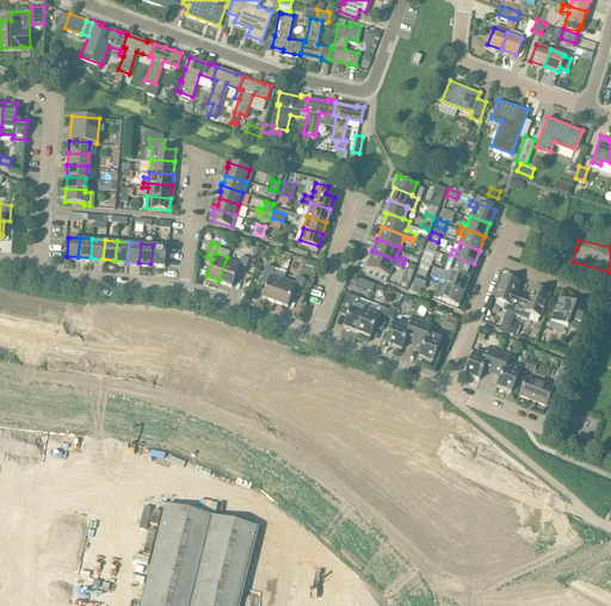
[(165,246),(153,245),(150,264),(164,265),(165,246)]
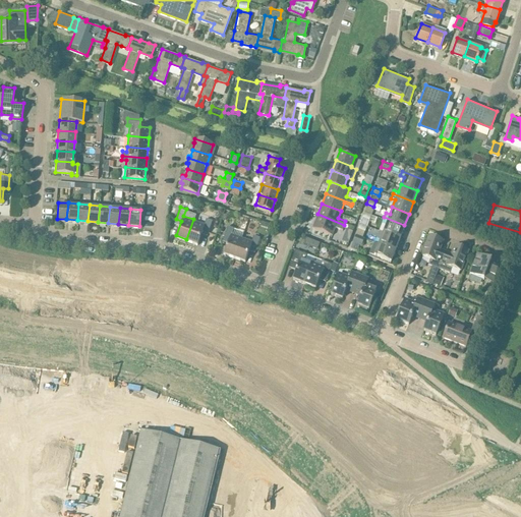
[(364,209),(361,215),(369,218),(371,212),(364,209)]
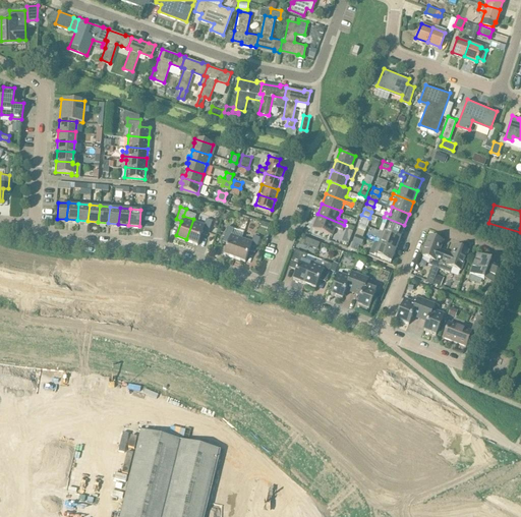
[(344,225),(317,214),(312,225),(332,232),(335,225),(343,228),(344,225)]
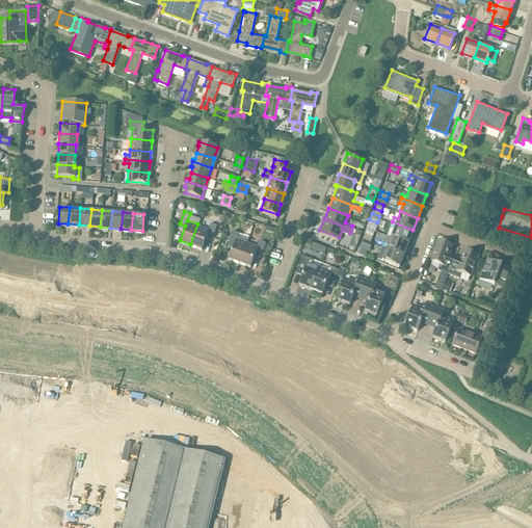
[(201,247),(206,234),(212,236),(216,223),(211,221),(208,228),(197,223),(190,244),(201,247)]
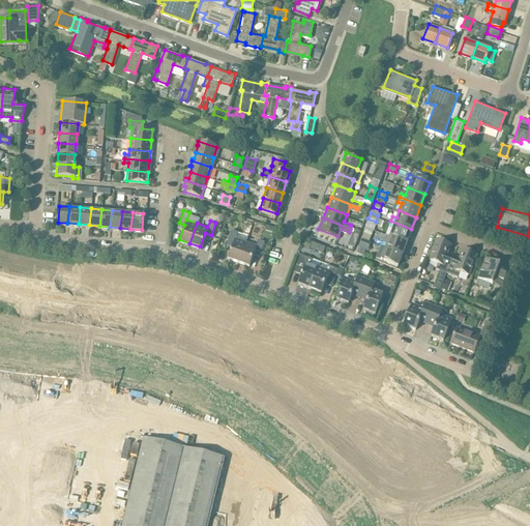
[(407,240),(411,229),(390,221),(388,225),(392,226),(390,234),(407,240)]
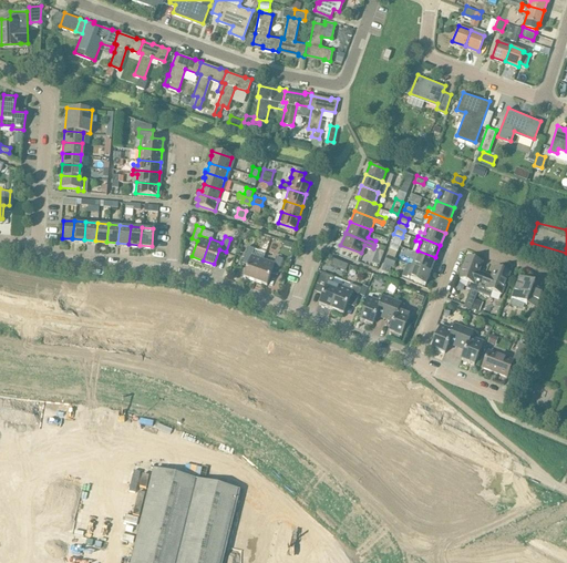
[(400,243),(391,241),(389,247),(398,249),(400,243)]
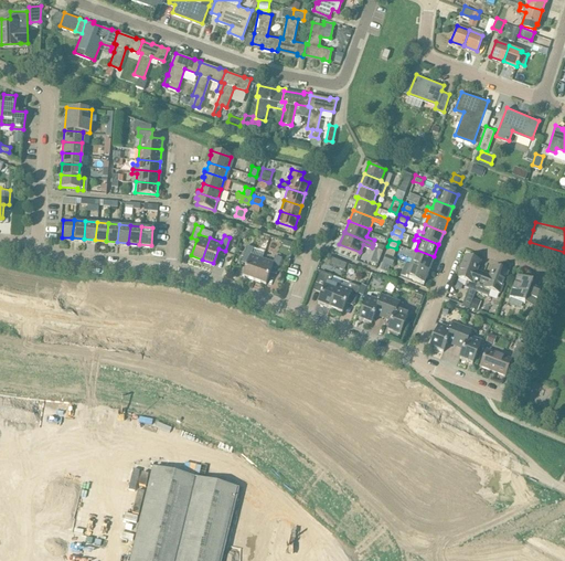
[(246,243),(242,256),(248,258),(243,273),(254,277),(262,255),(251,252),(253,245),(246,243)]
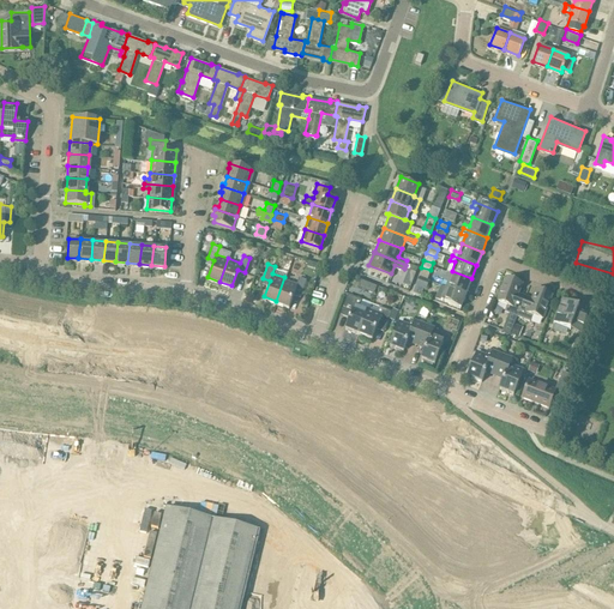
[(444,277),(441,282),(467,291),(471,278),(452,271),(449,279),(444,277)]
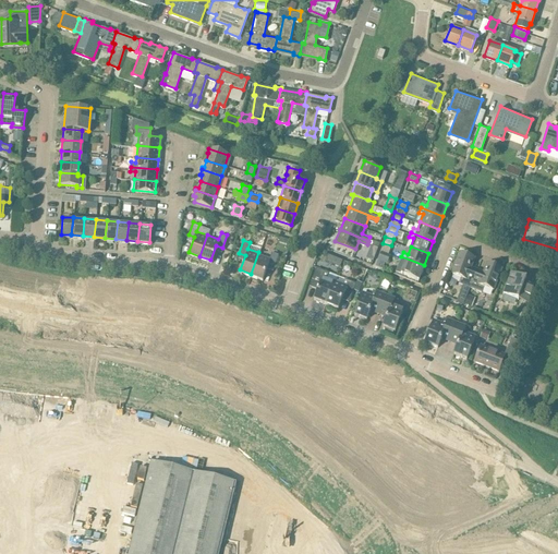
[(263,278),(268,263),(274,265),(279,252),(273,250),(269,256),(258,252),(251,274),(263,278)]
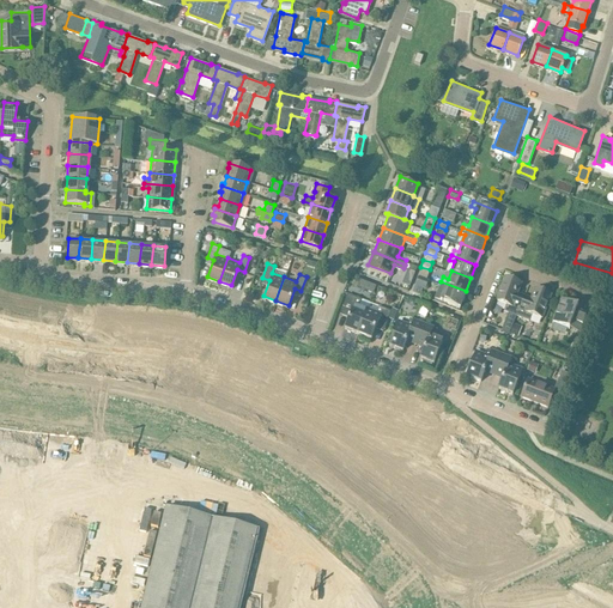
[(374,290),(376,283),(356,274),(353,281),(374,290)]
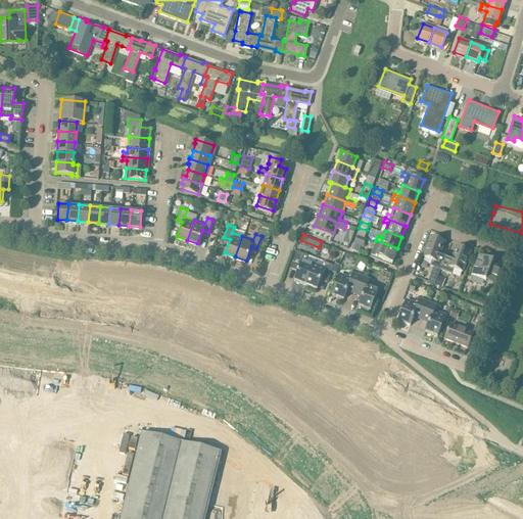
[(358,234),(354,241),(363,244),(366,237),(358,234)]
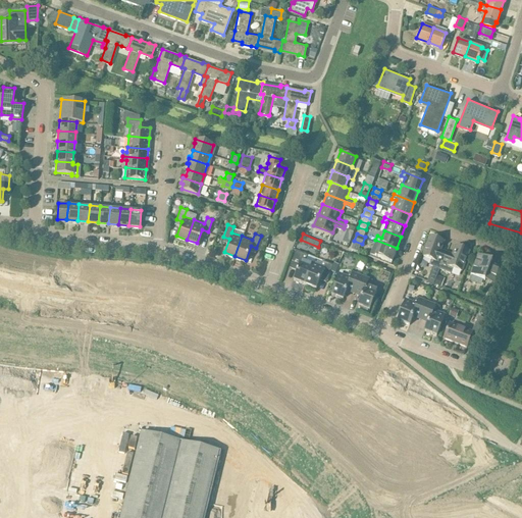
[(433,264),(439,266),(446,253),(439,250),(444,239),(430,234),(423,253),(431,257),(429,262),(433,264)]
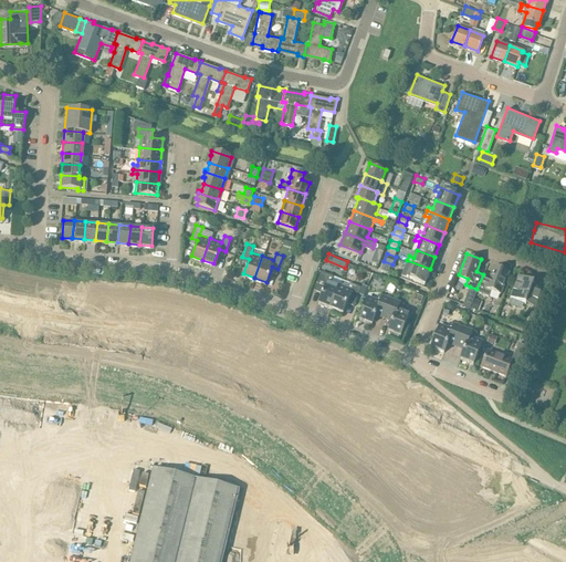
[(407,260),(407,261),(406,260),(401,272),(407,274),(425,282),(430,269),(407,260)]
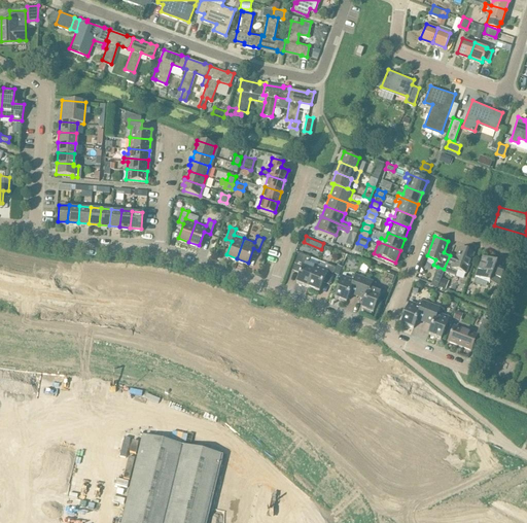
[(473,251),(460,246),(456,257),(450,255),(444,269),(455,273),(457,268),(465,271),(473,251)]
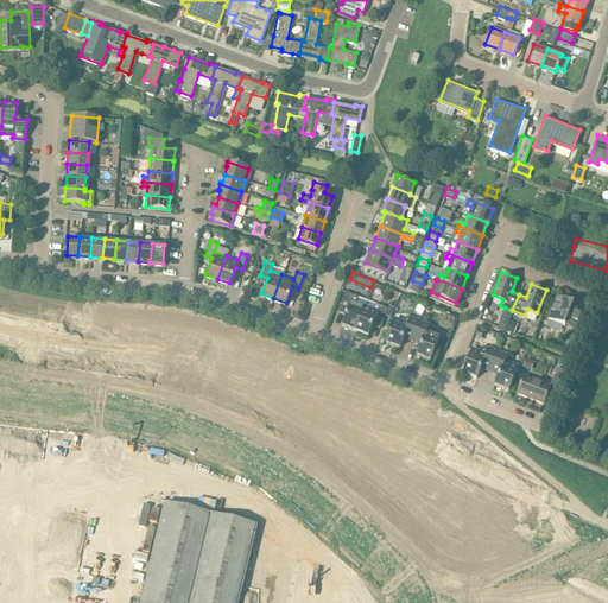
[(342,322),(355,327),(365,303),(356,299),(359,294),(344,289),(337,309),(346,312),(342,322)]
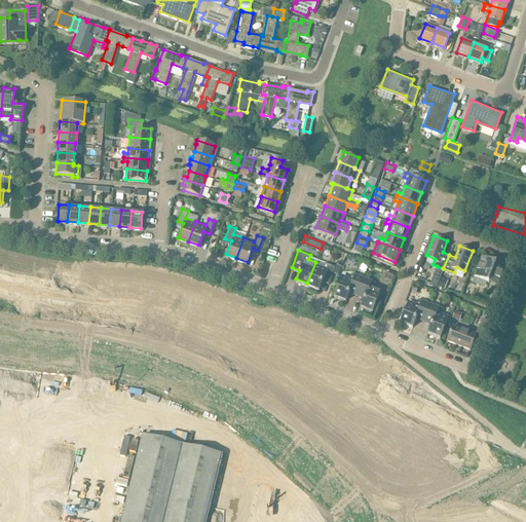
[(500,281),(505,267),(495,263),(496,260),(482,254),(474,274),(488,280),(490,276),(500,281)]
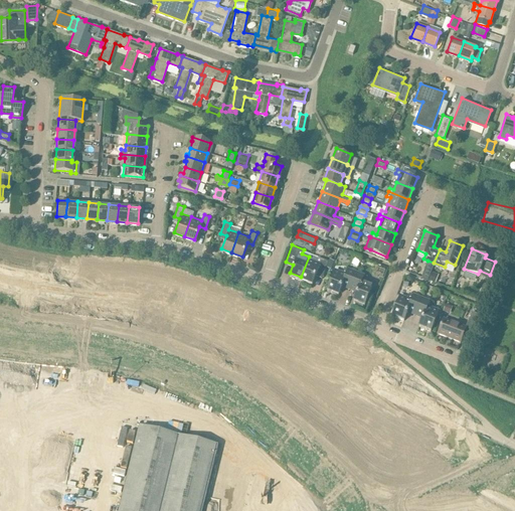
[(312,281),(317,269),(323,272),(328,259),(318,254),(316,260),(309,257),(301,277),(312,281)]
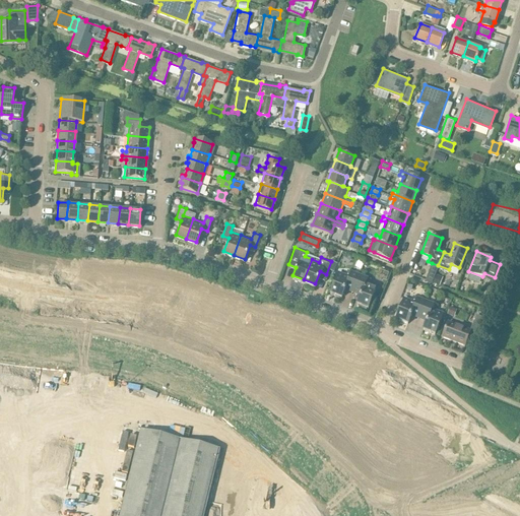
[(433,280),(436,272),(438,265),(432,263),(426,277),(433,280)]
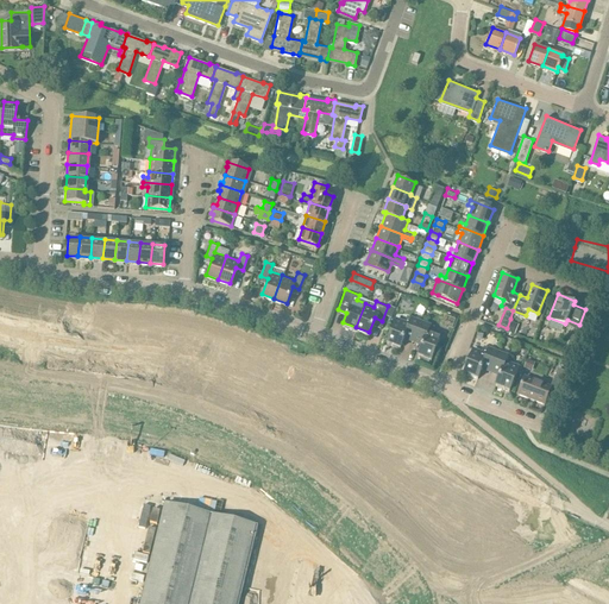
[(414,333),(420,318),(410,314),(410,315),(407,313),(405,318),(396,315),(387,339),(400,344),(406,329),(414,333)]
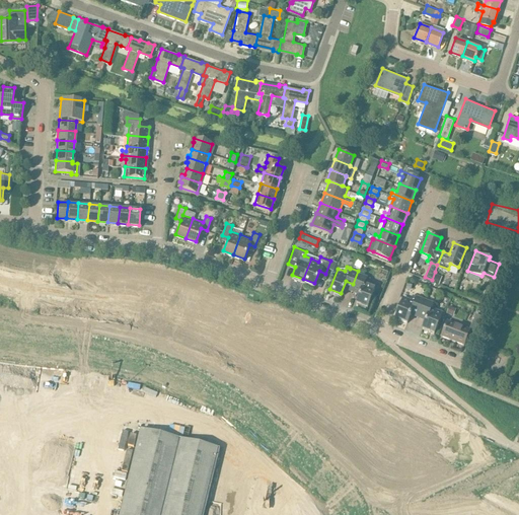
[(367,274),(358,271),(353,284),(361,287),(356,299),(358,300),(357,303),(358,304),(362,306),(365,306),(366,303),(367,303),(375,283),(369,280),(370,277),(367,275),(367,274)]
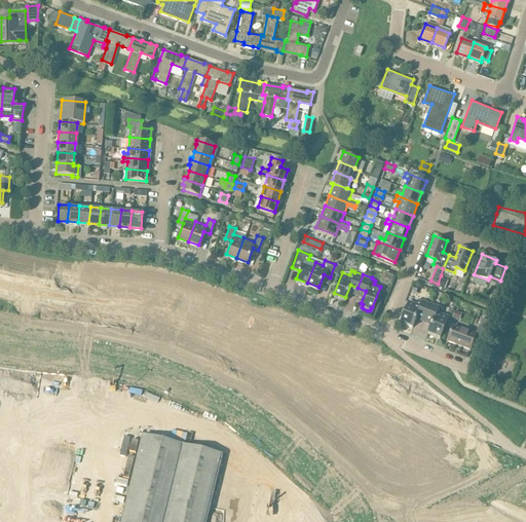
[(494,305),(500,290),(494,287),(488,302),(494,305)]
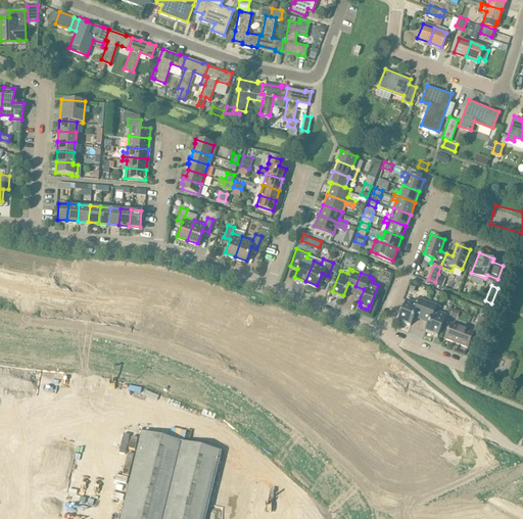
[(407,297),(398,318),(410,323),(415,311),(422,314),(428,299),(416,294),(414,300),(407,297)]
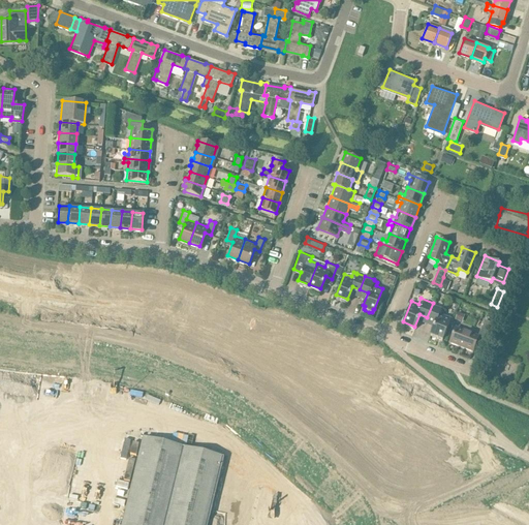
[(445,308),(433,303),(427,317),(435,320),(430,333),(442,337),(450,316),(443,313),(445,308)]
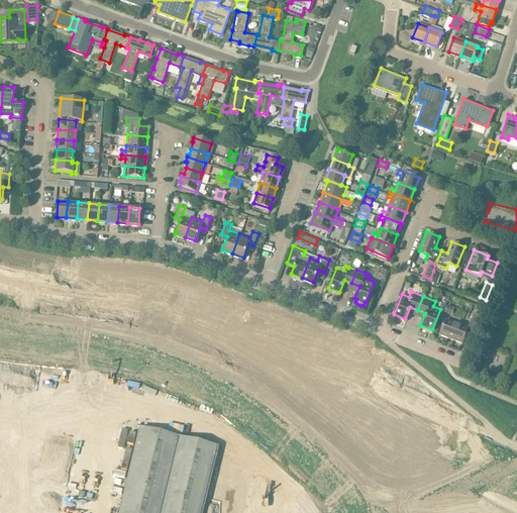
[(461,341),(463,335),(471,338),(477,322),(471,319),(468,326),(445,317),(439,332),(461,341)]
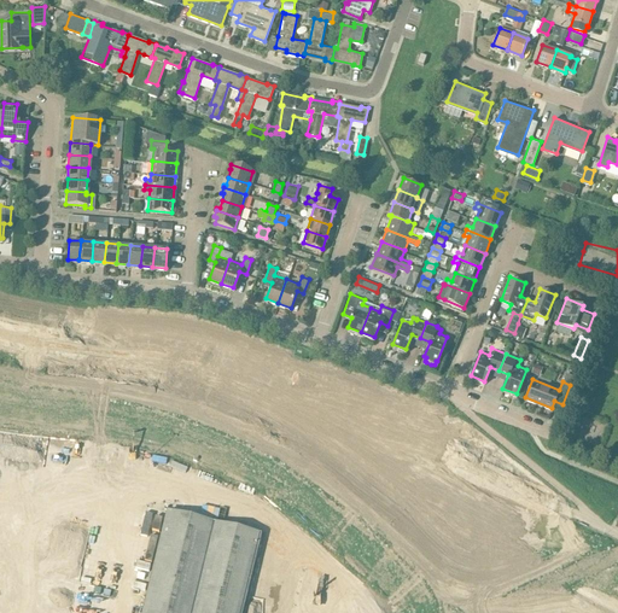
[(54,398),(51,412),(64,415),(68,402),(54,398)]
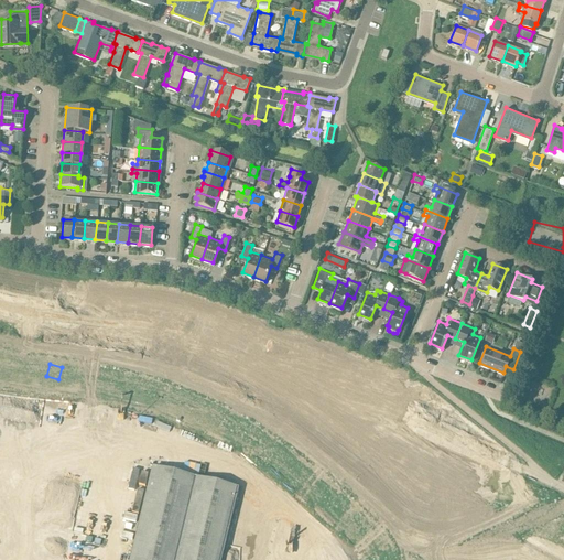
[(0,399),(6,400),(13,376),(2,373),(0,379),(0,399)]
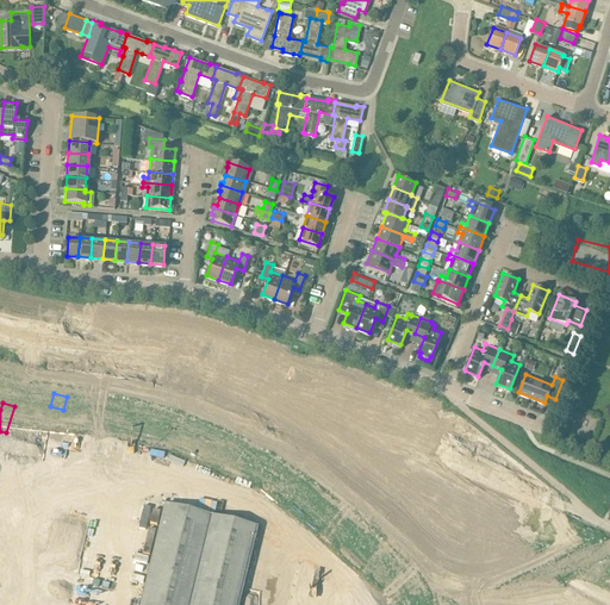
[(41,507),(42,492),(30,491),(29,506),(41,507)]
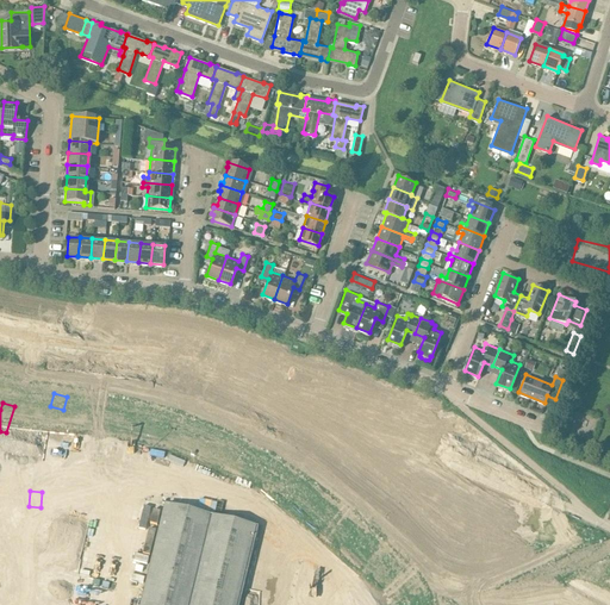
[(159,503),(139,604),(334,604),(335,600),(342,602),(341,604),(372,604),(383,544),(336,536),(335,541),(321,538),(323,526),(293,521),(292,526),(159,503)]
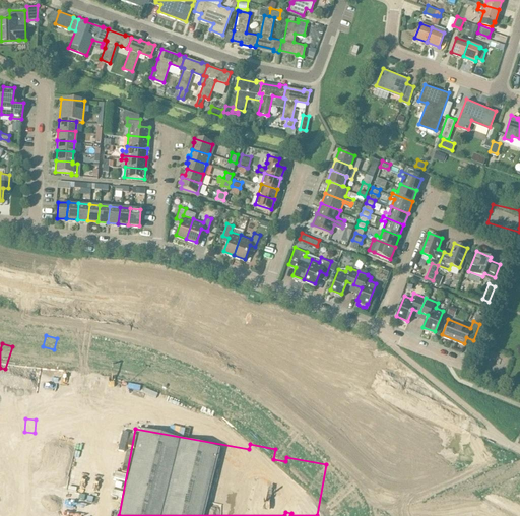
[(75,474),(76,462),(52,461),(52,473),(75,474)]
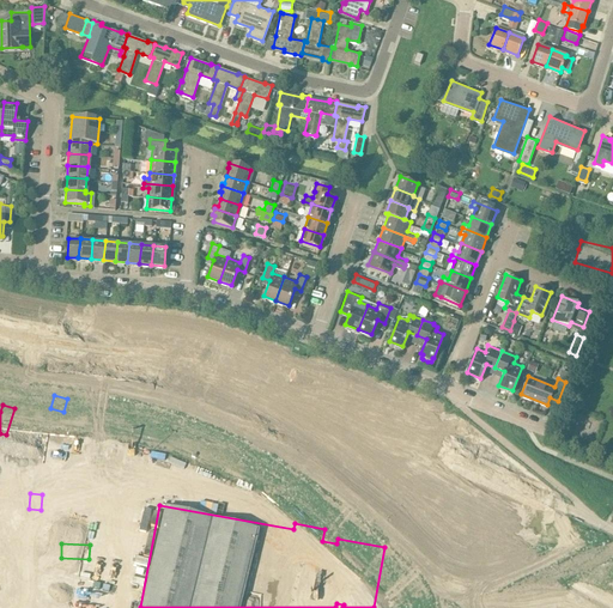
[(595,595),(612,603),(612,602),(612,585),(602,581),(595,595)]
